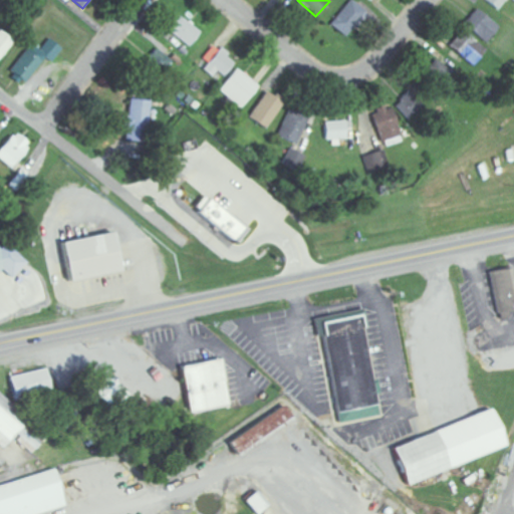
[(367,13),(350,0),(331,25),(348,38),(367,13)]
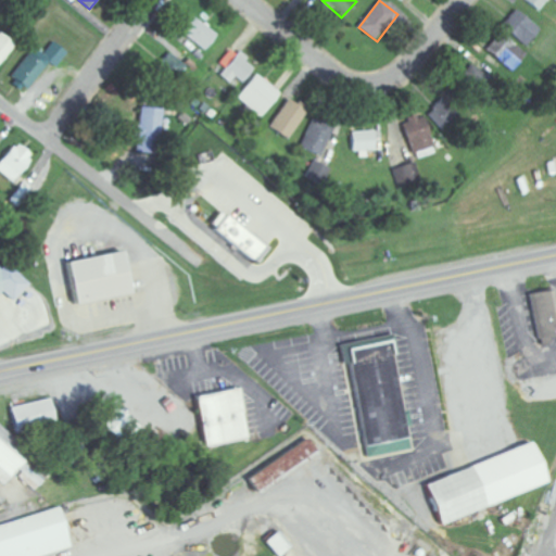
[(546,0),(523,0),(523,1),(540,11),(546,0)]
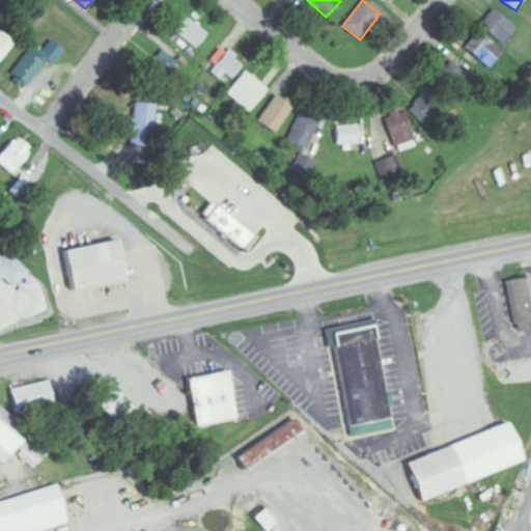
[(502,45),(515,28),(492,9),(478,26),(502,45)]
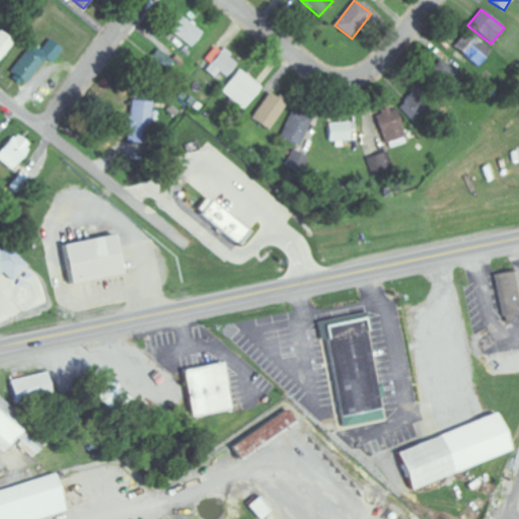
[(166,27),(192,48),(203,33),(177,13),(166,27)]
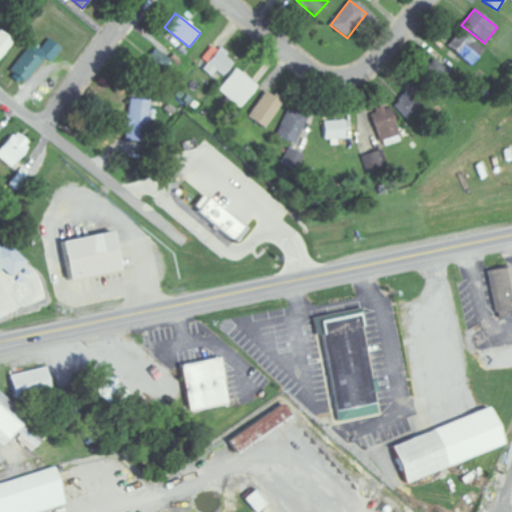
[(0,59),(14,41),(0,30),(0,59)]
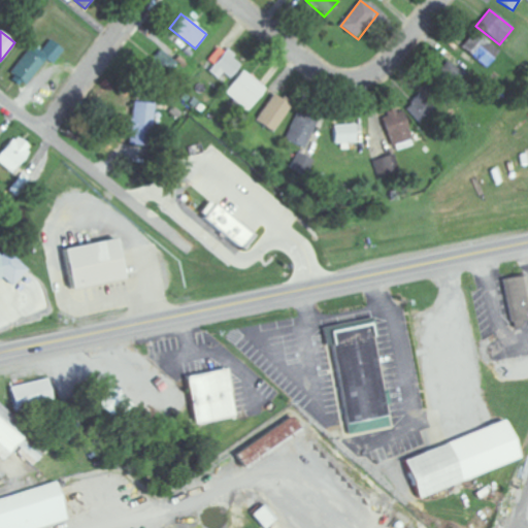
[(498,48),(472,33),(461,52),(488,67),(498,48)]
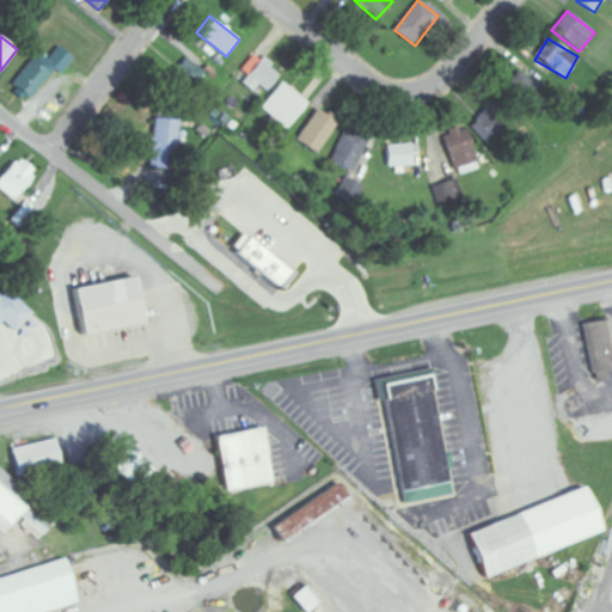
[(75,59),(59,47),(49,60),(38,53),(11,89),(29,103),(54,68),(62,75),(75,59)]
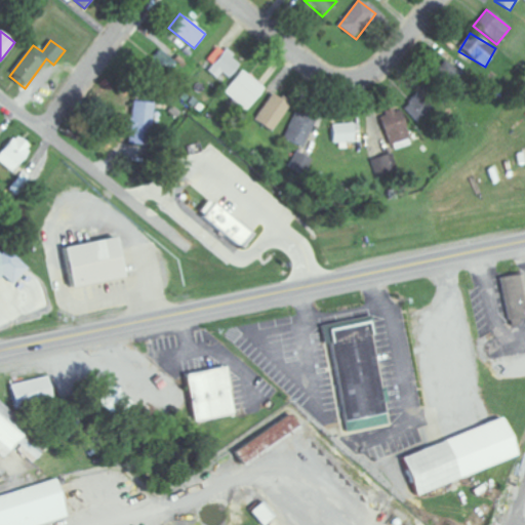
[(209,72),(218,79),(223,73),(231,79),(242,62),(218,46),(209,62),(214,65),(209,72)]
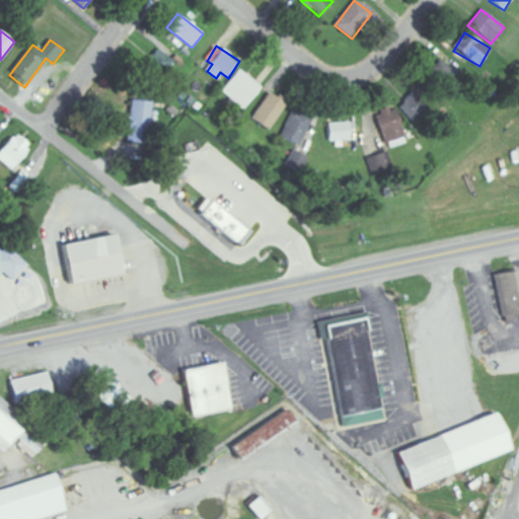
[(175,61),(158,50),(147,66),(164,77),(175,61)]
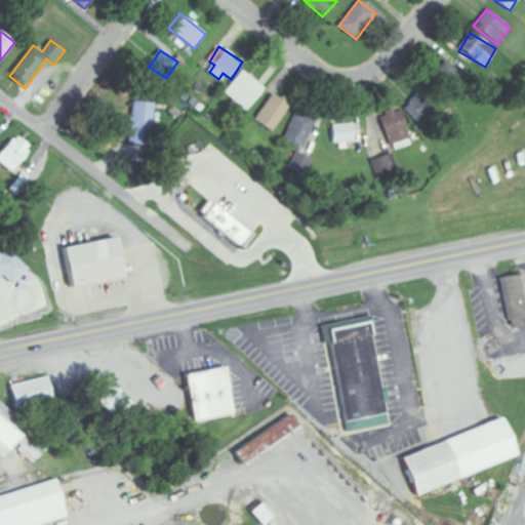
[(447,89),(460,74),(448,63),(435,78),(447,89)]
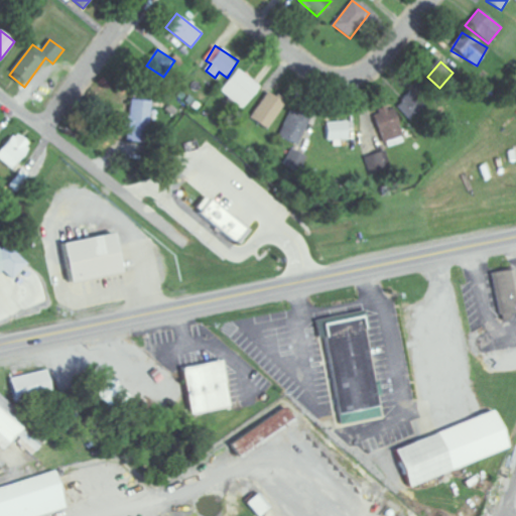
[(222,91),(244,109),(262,87),(240,69),(222,91)]
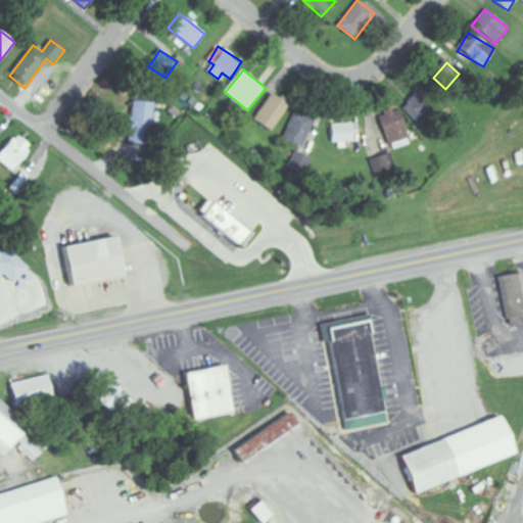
[(289,105),(272,94),(254,121),(272,132),(289,105)]
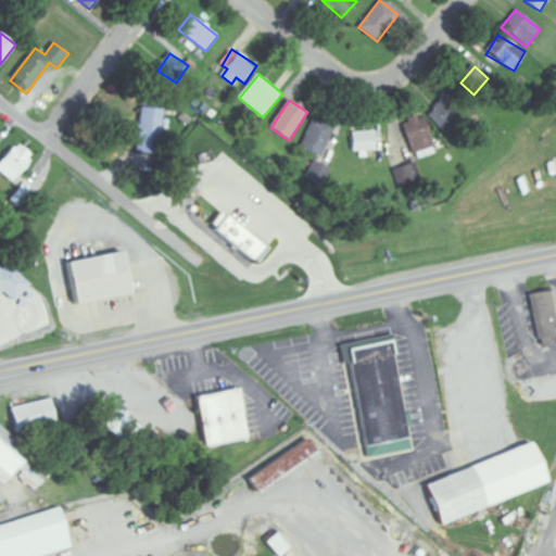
[(428,113),(440,129),(457,116),(444,100),(428,113)]
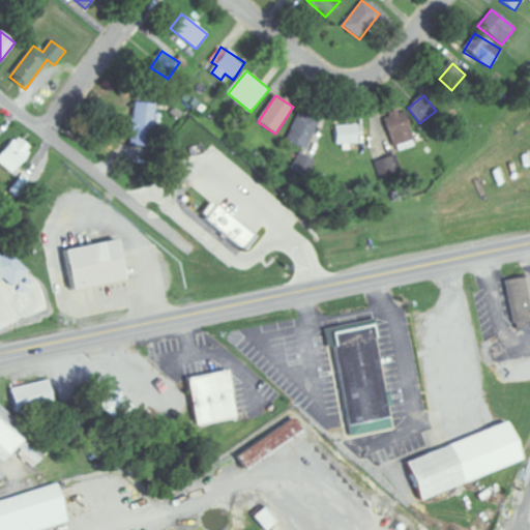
[(128,147),(150,149),(154,105),(133,102),(128,147)]
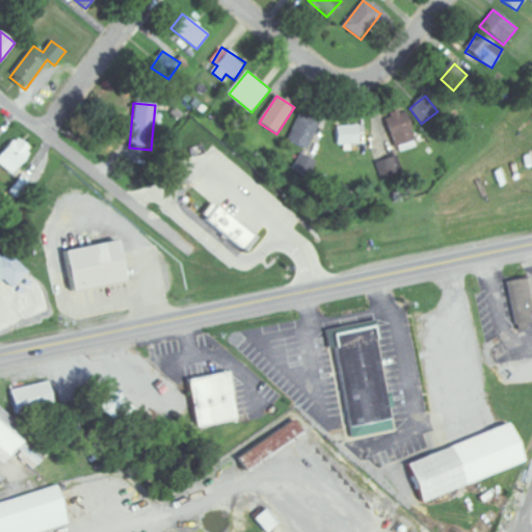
[(384,116),(394,148),(415,140),(405,110),(384,116)]
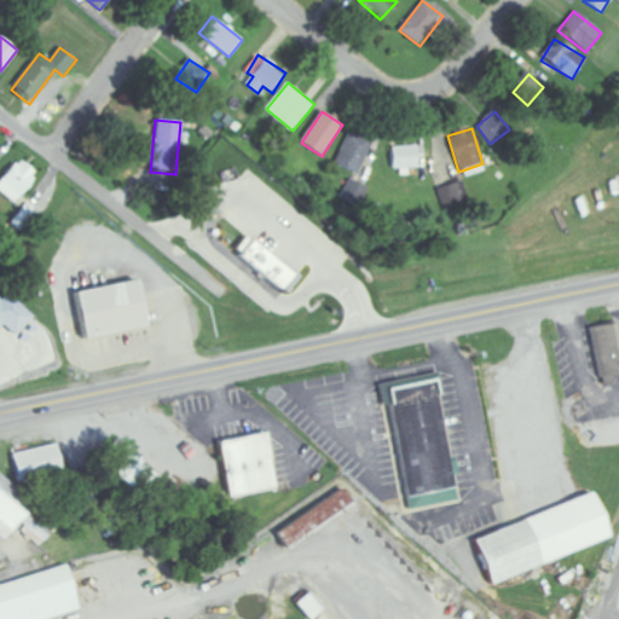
[(334,163),(357,175),(374,143),(352,131),(334,163)]
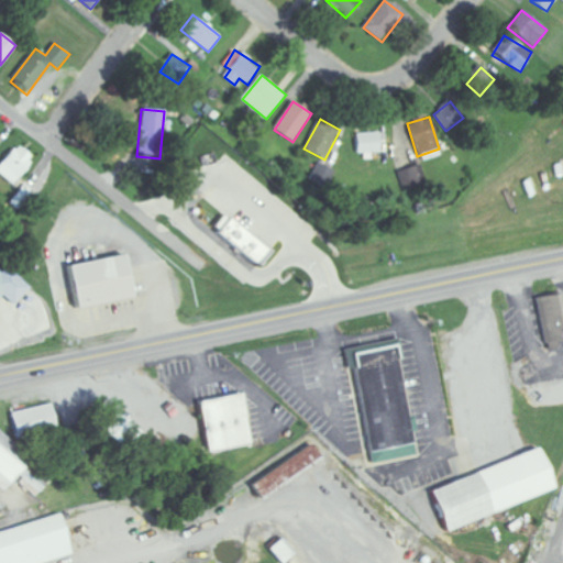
[(379,133),(356,134),(357,154),(381,153),(379,133)]
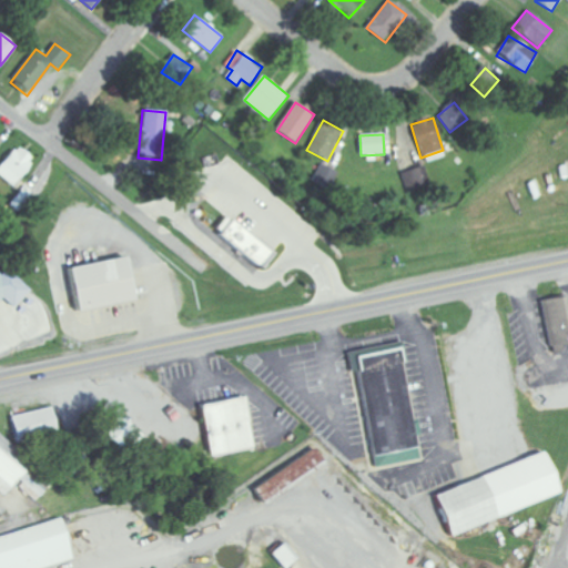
[(0,178),(12,186),(32,160),(14,146),(0,166),(0,178)]
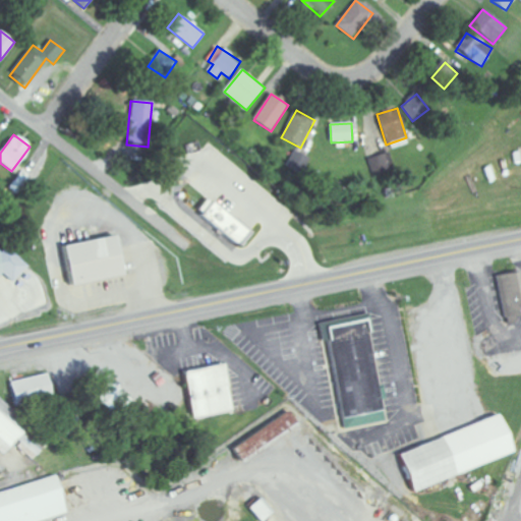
[(287,168),(300,174),(307,157),(295,152),(287,168)]
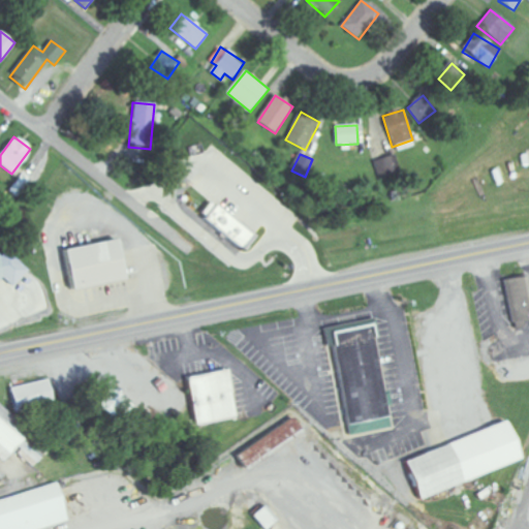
[(396,173),(392,157),(378,160),(382,177),(396,173)]
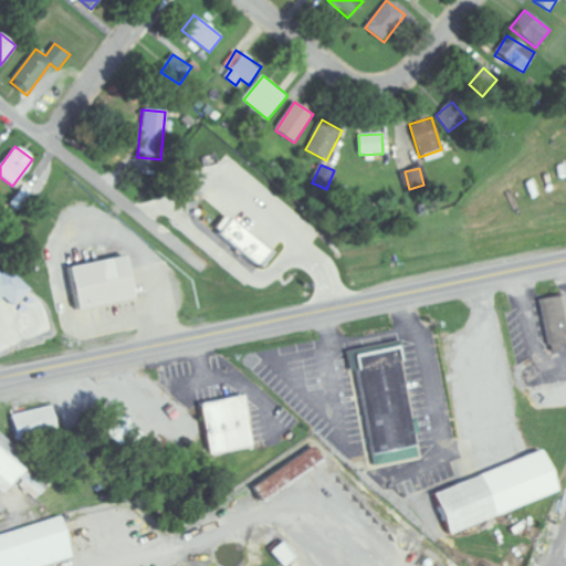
[(9,205),(19,212),(33,194),(23,186),(9,205)]
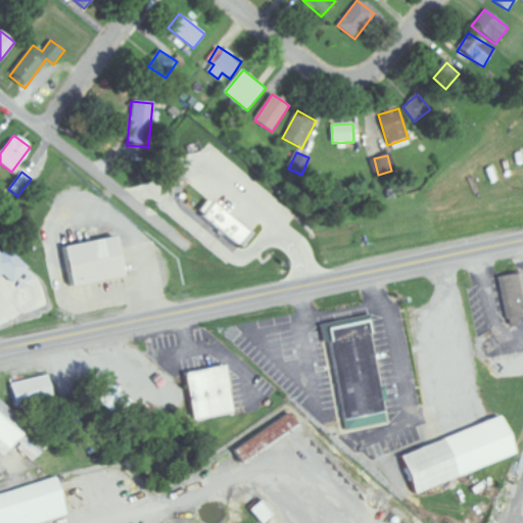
[(249,236),(208,198),(197,211),(238,248),(249,236)]
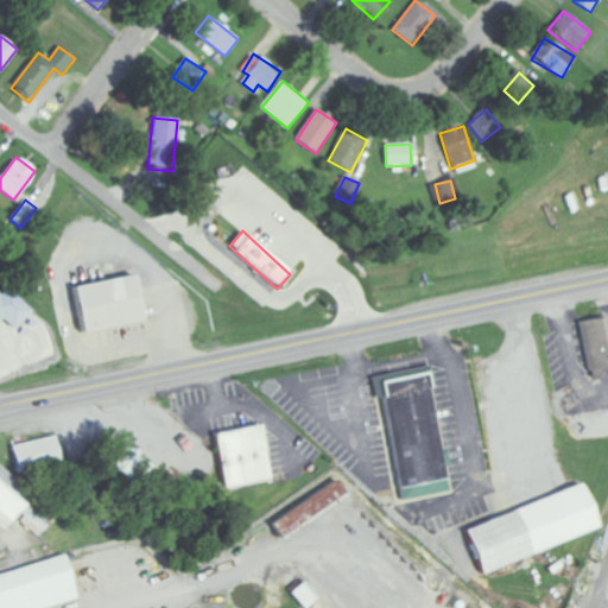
[(139,270),(67,285),(78,340),(150,327),(139,270)]
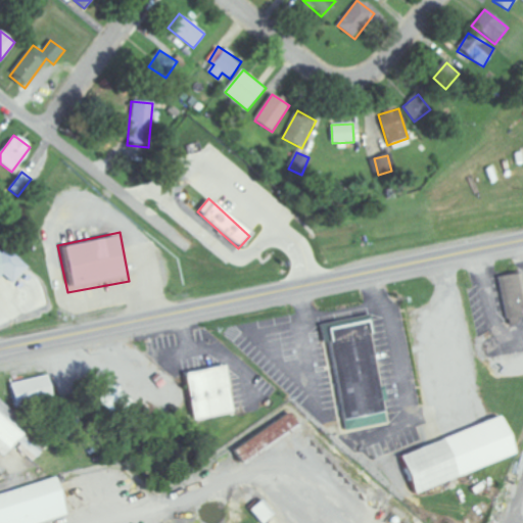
[(0,277),(3,275),(12,284),(27,268),(3,244),(0,246),(0,277)]
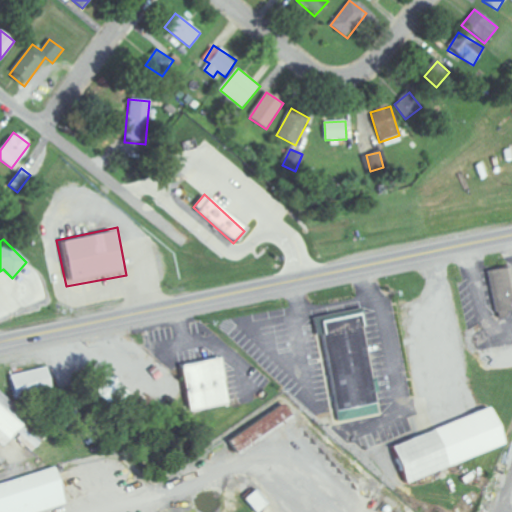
[(487,272),(495,313),(511,310),(511,282),(509,267),(487,272)]
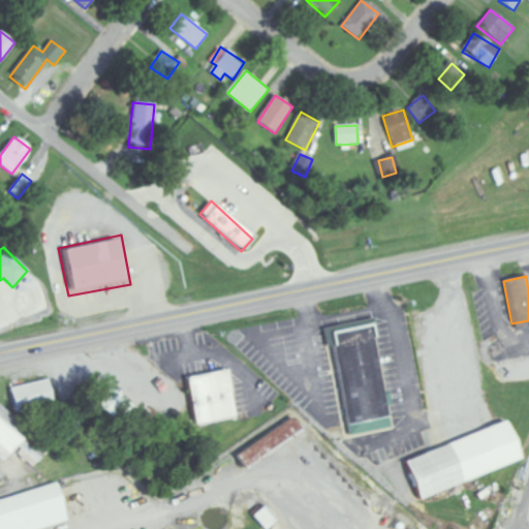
[(372,318),(393,428),(346,436),(327,327),(372,318)]
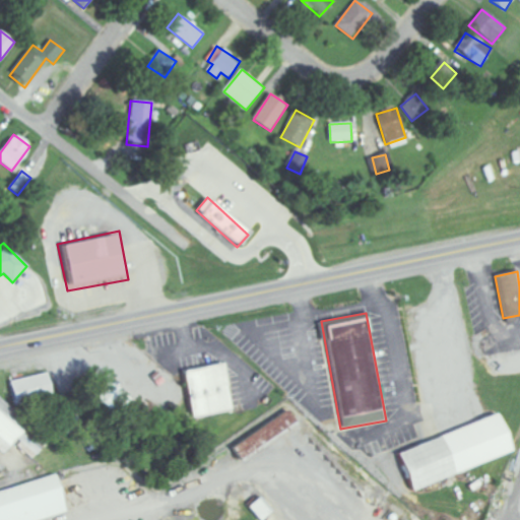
[(224,363),(233,407),(192,414),(183,371),(224,363)]
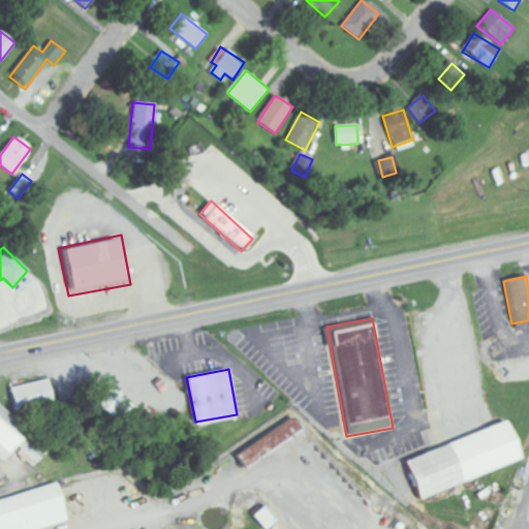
[(10,387),(14,412),(53,406),(49,381),(10,387)]
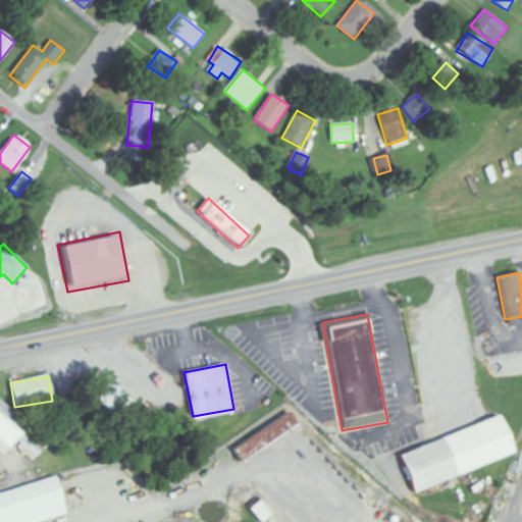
[(95,401),(118,419),(133,401),(109,382),(95,401)]
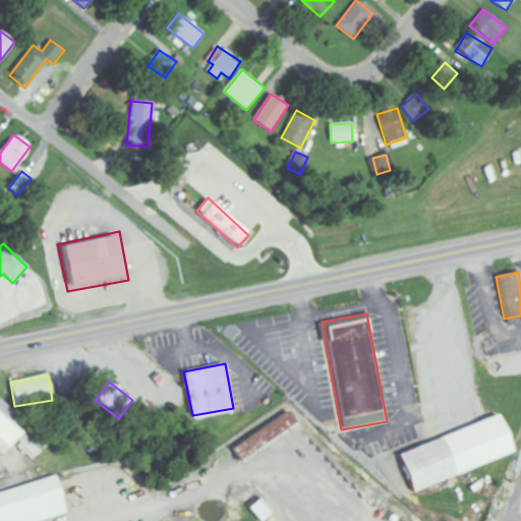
[(0,452),(4,456),(15,443),(34,459),(47,444),(0,403),(0,452)]
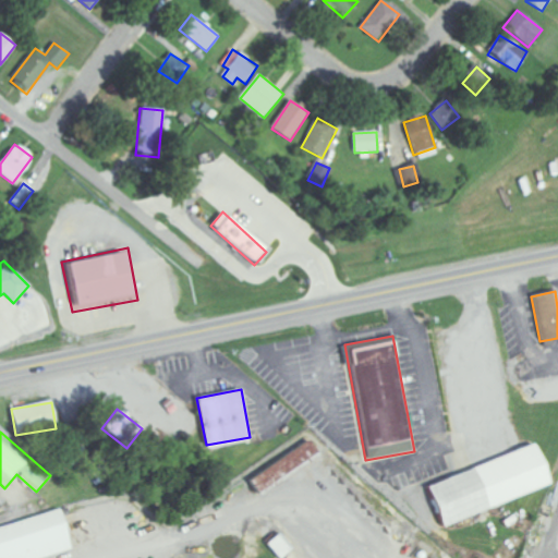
[(320,458),(310,441),(250,481),(259,496),(320,458)]
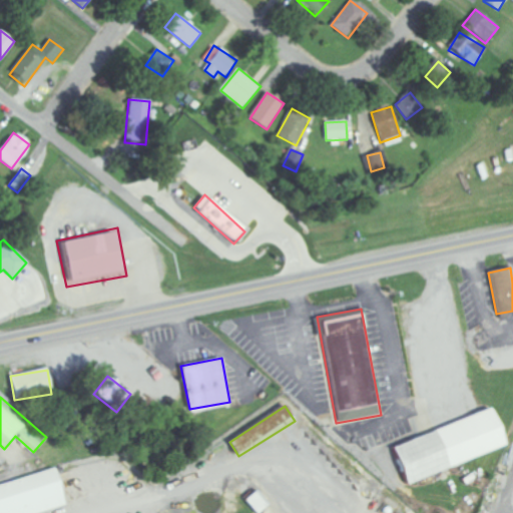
[(393,447),(489,408),(504,445),(408,483),(393,447)]
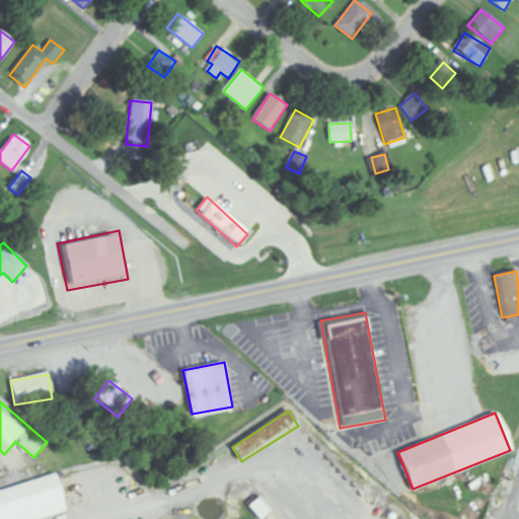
[(0,518),(0,490),(55,473),(67,509),(33,518),(0,518)]
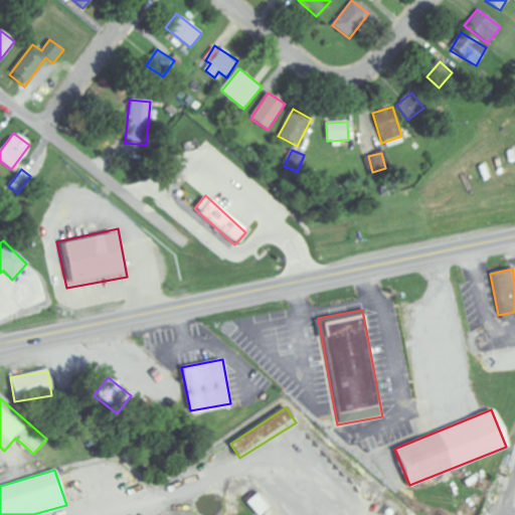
[(261,514),(270,507),(258,494),(246,504),(255,514),(261,514)]
